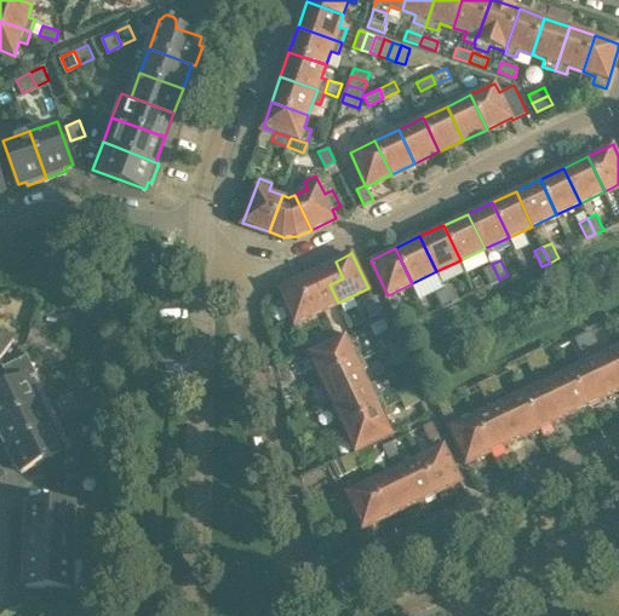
[(325,309),(338,303),(330,285),(343,278),(336,262),(294,280),(303,298),(316,292),(325,309)]
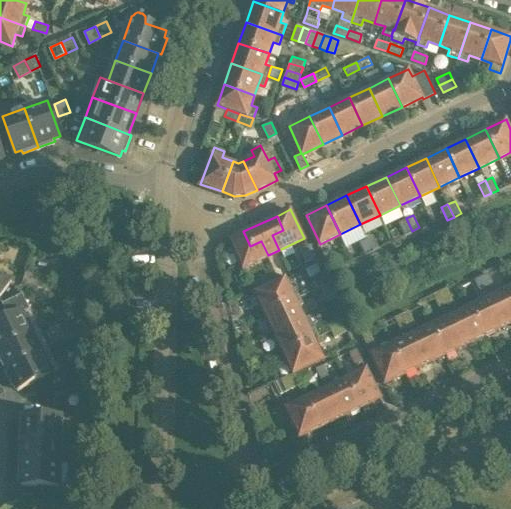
[(405,234),(412,231),(406,218),(399,221),(405,234)]
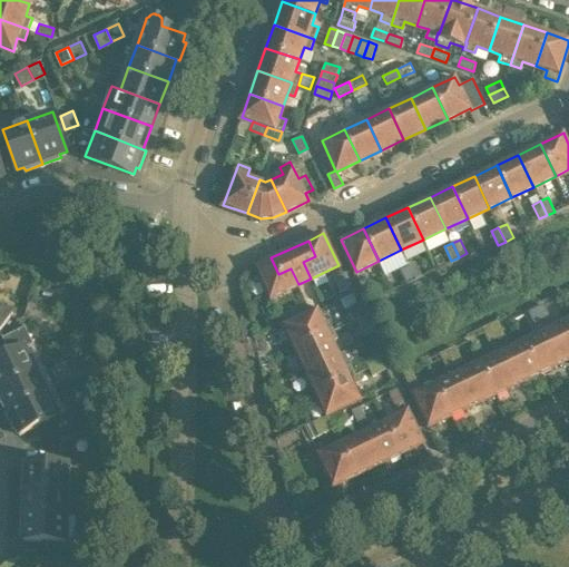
[(271,297),(298,284),(291,269),(278,274),(271,257),(255,265),(271,297)]
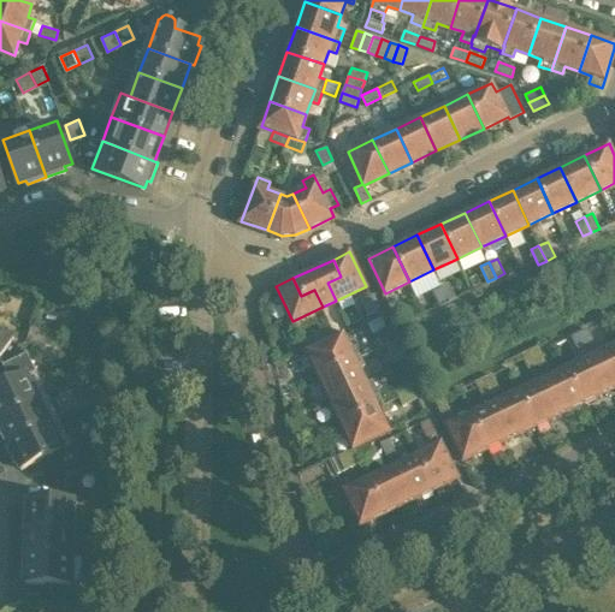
[(456,297),(456,296),(449,281),(441,285),(448,301),(456,297)]
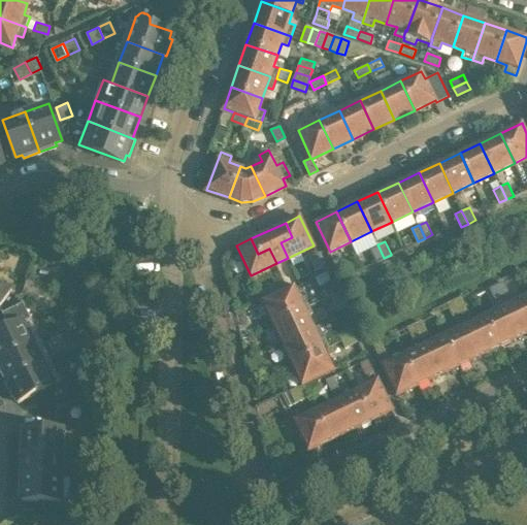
[(376,261),(384,258),(377,244),(370,249),(376,261)]
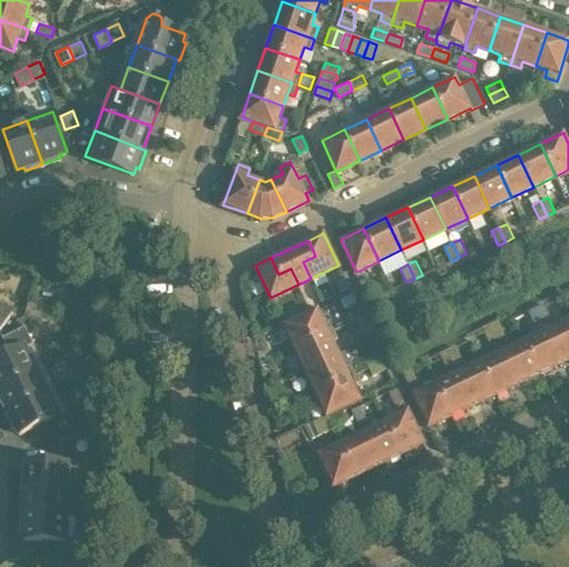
[(334,276),(341,291),(350,287),(343,273),(334,276)]
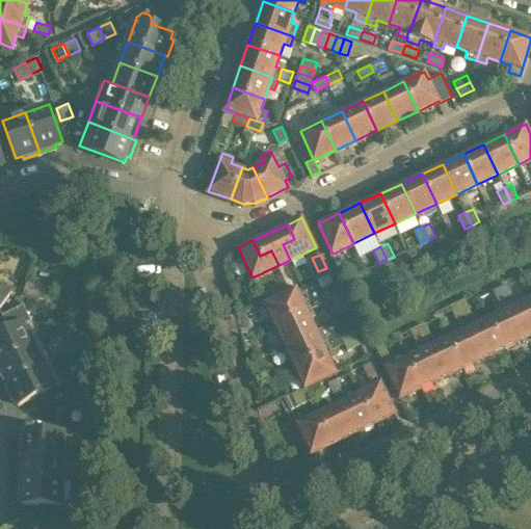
[(342,275),(350,271),(344,258),(337,262),(342,275)]
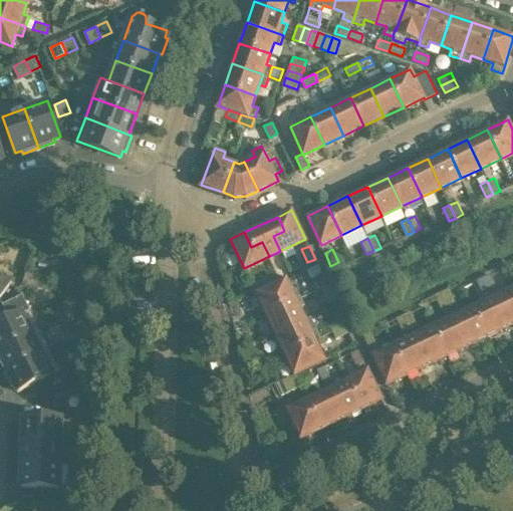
[(312,276),(322,271),(319,265),(309,269),(312,276)]
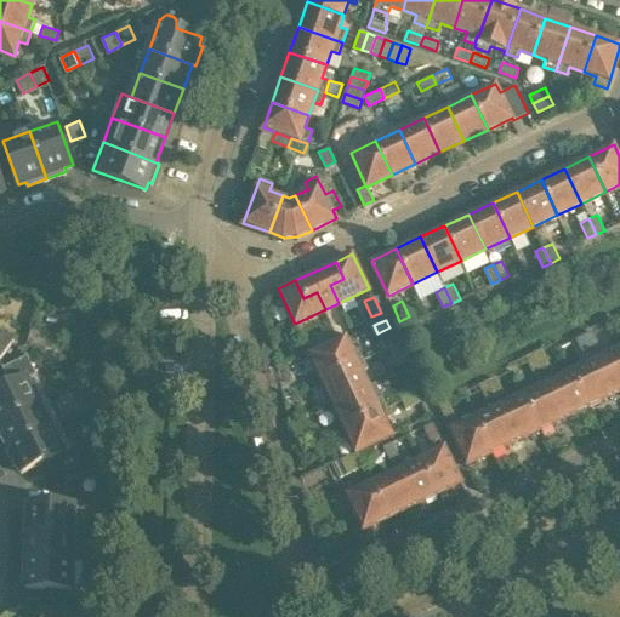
[(41,346),(45,331),(32,327),(27,342),(41,346)]
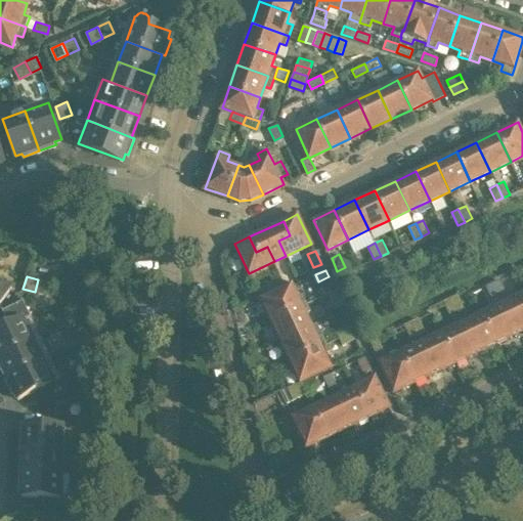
[(0,302),(12,287),(0,277),(0,302)]
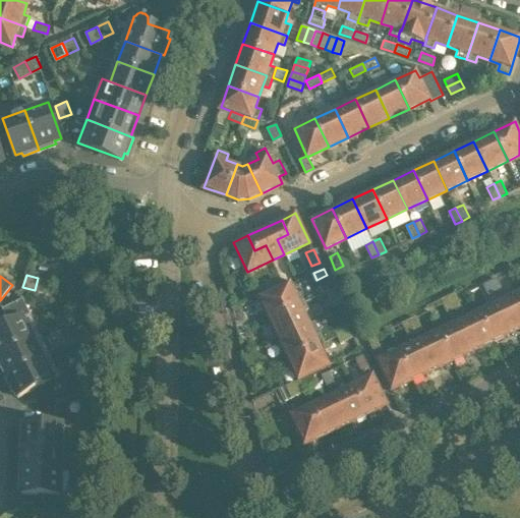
[(269,282),(273,290),(284,285),(281,276),(269,282)]
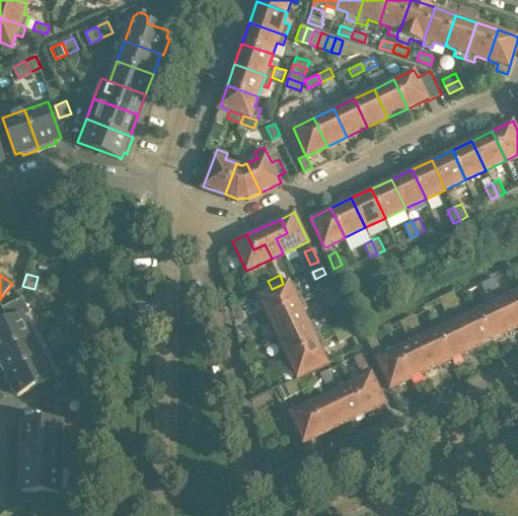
[(337,275),(330,278),(323,282),(327,289),(340,282),(337,275)]
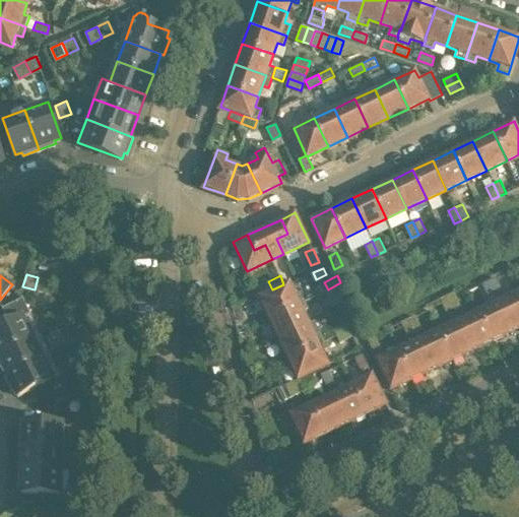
[(497,276),(490,279),(496,293),(503,288),(497,276)]
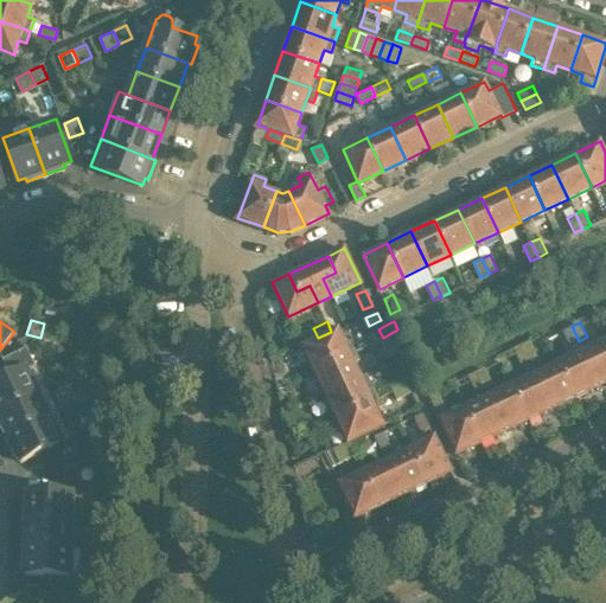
[(44,324),(40,338),(53,342),(58,328),(44,324)]
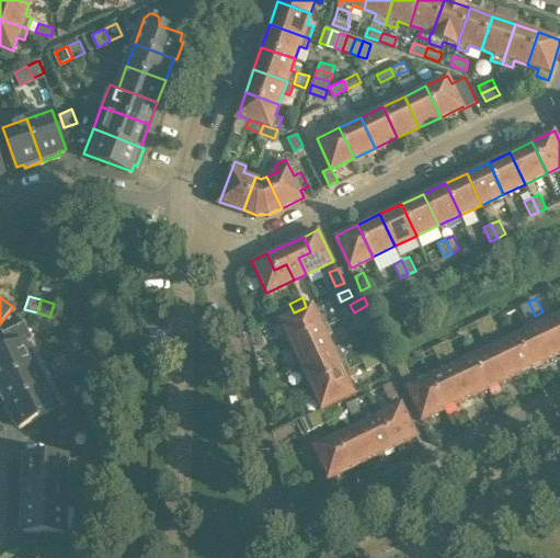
[(527,319),(535,316),(528,302),(521,305),(527,319)]
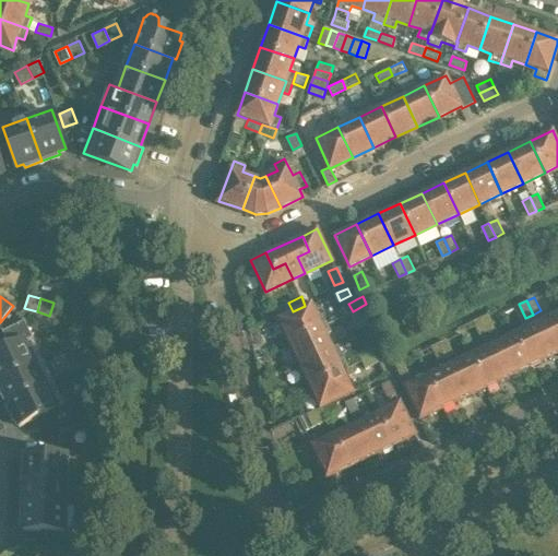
[(275,309),(280,318),(293,311),(288,303),(275,309)]
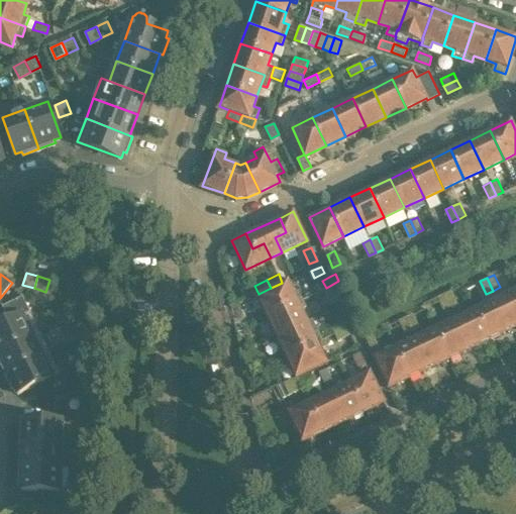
[(259,294),(258,294),(268,315),(303,298),(300,290),(294,293),(288,280),(282,283),(271,288),(259,294)]
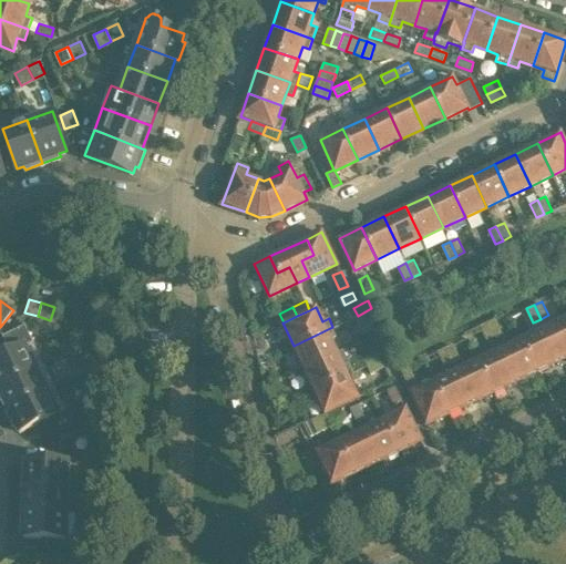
[(376,316),(371,308),(358,316),(361,322),(376,316)]
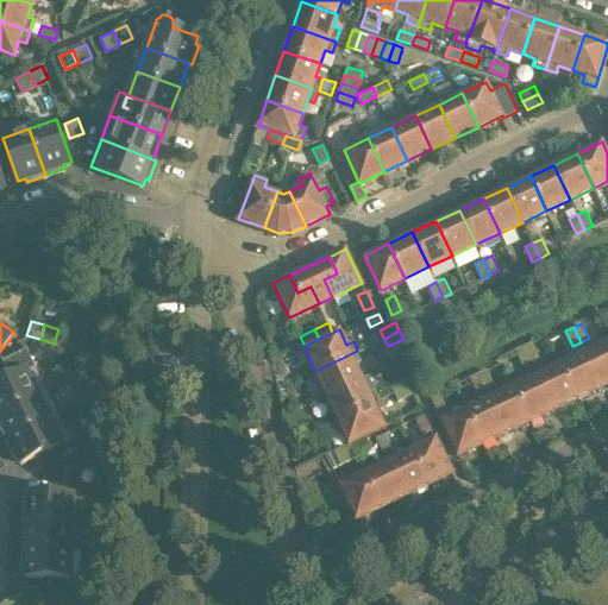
[(532,340),(524,344),(531,359),(539,355),(532,340)]
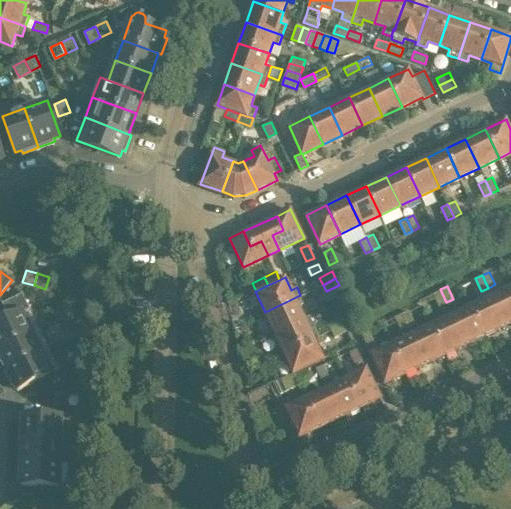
[(505,324),(510,321),(510,286),(491,295),(505,324)]
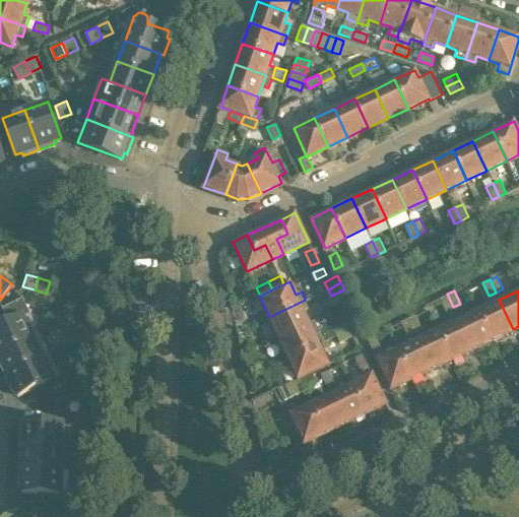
[(453,307),(447,294),(440,298),(446,311),(453,307)]
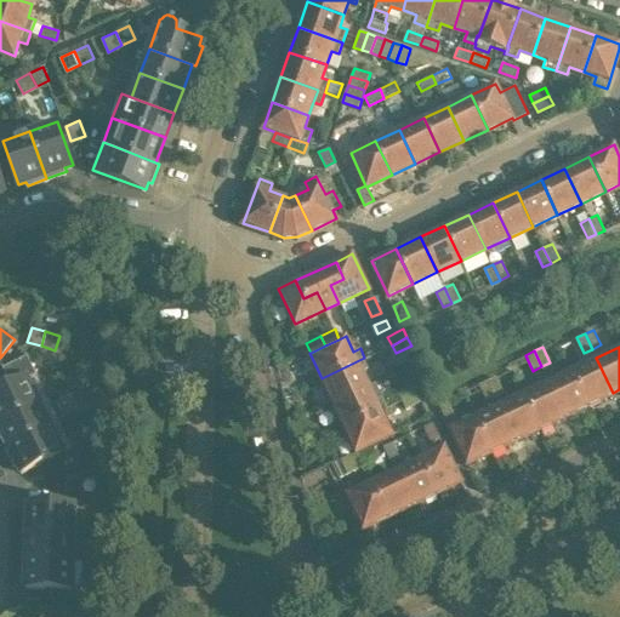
[(0,421),(47,398),(27,355),(4,366),(4,365),(3,365),(12,383),(0,388),(0,421)]
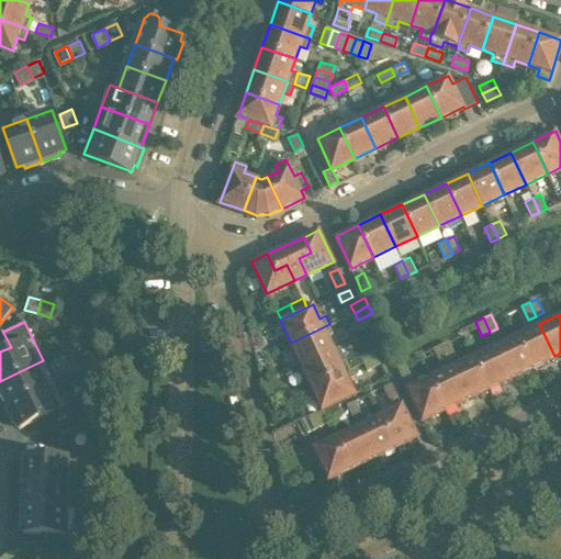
[(334,333),(329,324),(291,343),(301,365),(334,348),(327,335),(334,333)]
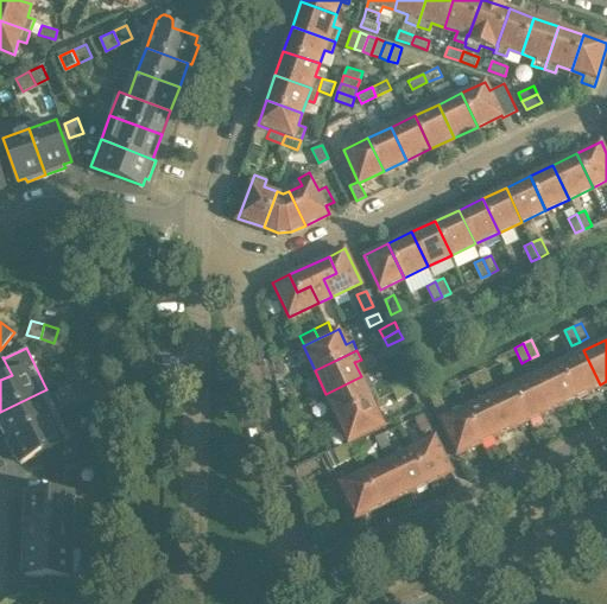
[(576,395),(600,385),(583,350),(560,361),(576,395)]
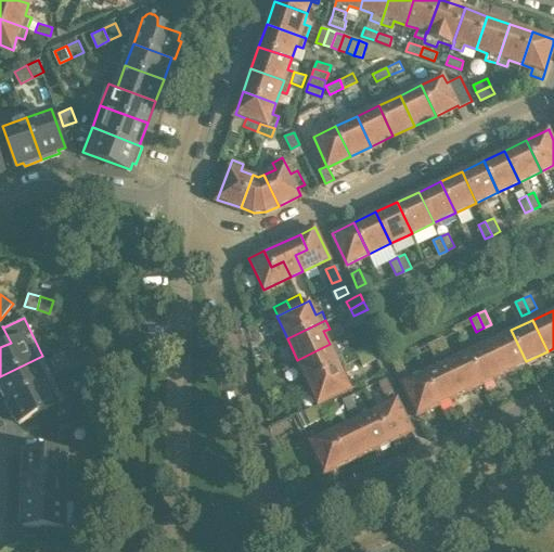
[(504,372),(526,361),(511,330),(489,341),(504,372)]
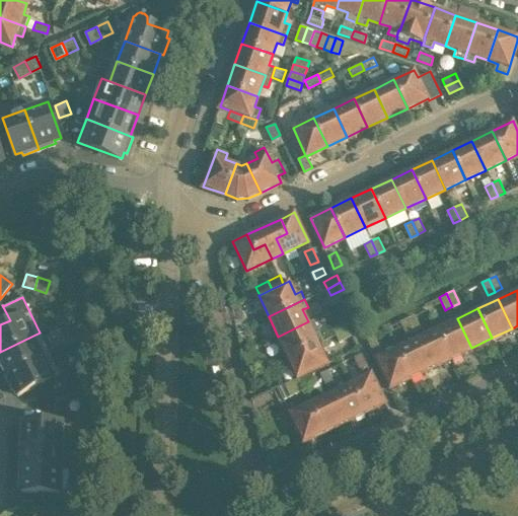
[(415,313),(408,317),(414,330),(421,326),(415,313)]
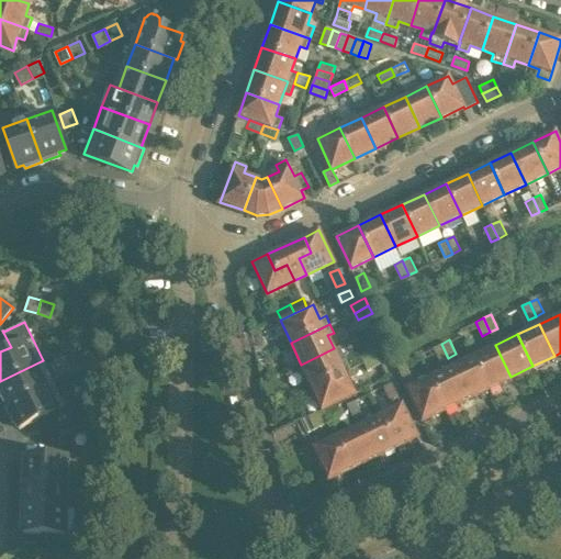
[(440,361),(448,358),(441,344),(434,347),(440,361)]
